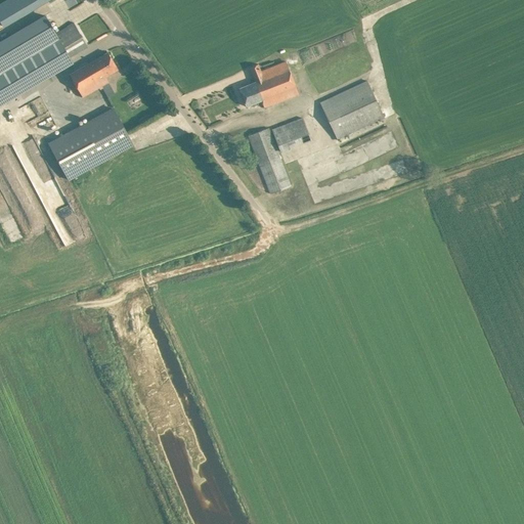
[(6,0),(0,4),(0,19),(4,27),(48,0),(6,0)]
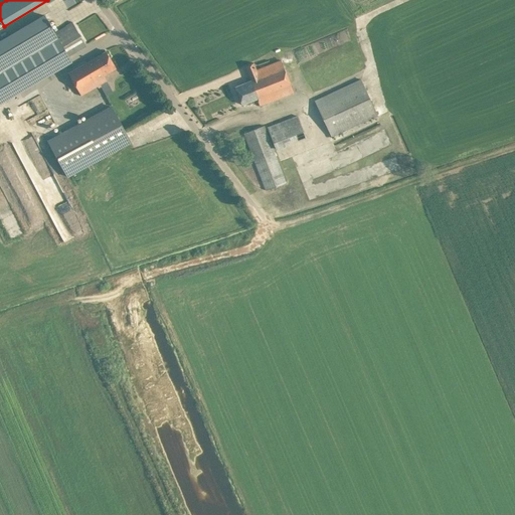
[(68,56),(55,33),(44,14),(0,40),(0,101),(70,59),(68,56)]
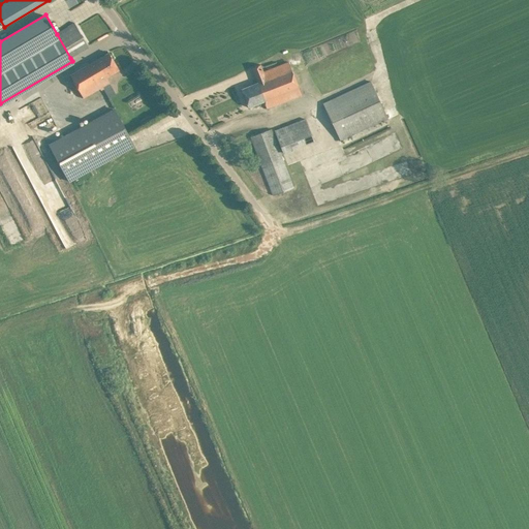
[(70,58),(89,47),(75,23),(57,34),(70,58)]
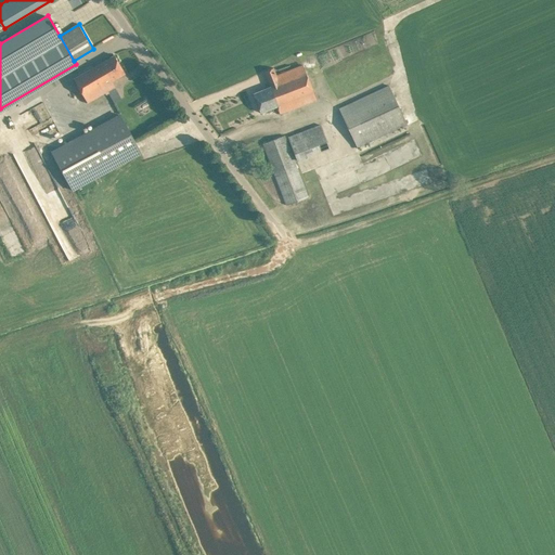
[(74,78),(88,102),(105,92),(106,94),(108,93),(107,91),(115,87),(112,81),(125,74),(115,55),(74,78)]
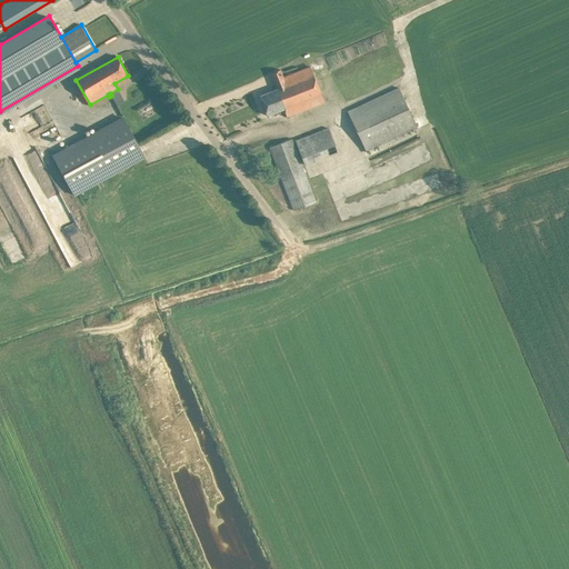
[(285,109),(287,117),(325,102),(310,67),(285,77),(283,73),(282,75),(280,70),(271,73),(278,89),(260,96),(268,116),(285,109)]
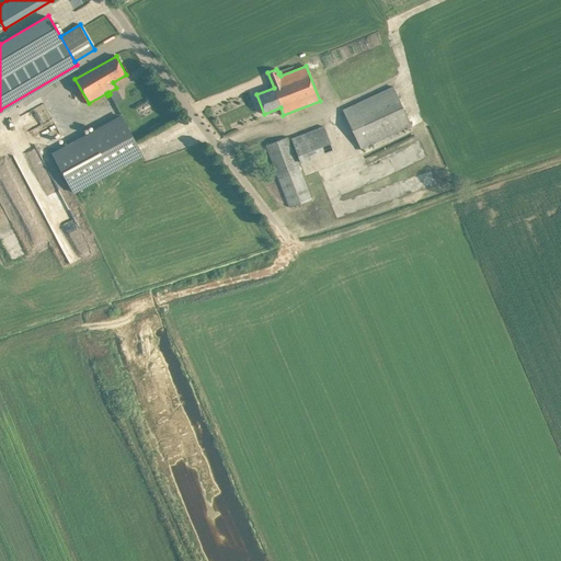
[(393,86),(343,110),(362,151),(413,127),(393,86)]
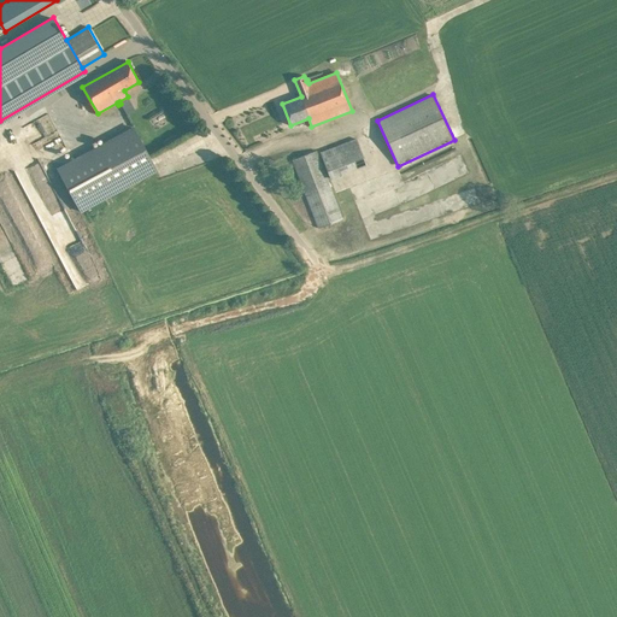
[(82,212),(159,170),(136,127),(58,168),(82,212)]
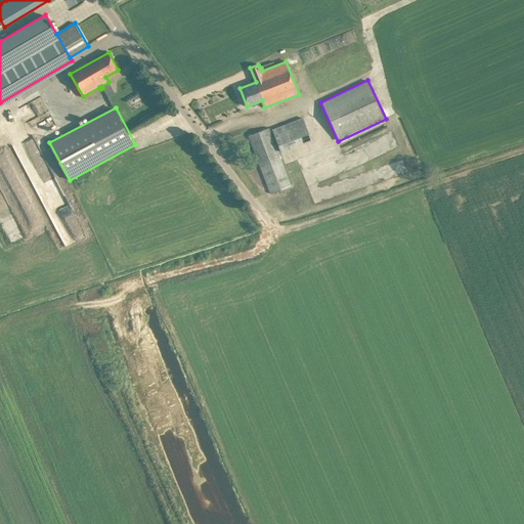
[(311,141),(303,119),(272,130),(281,153),(311,141)]
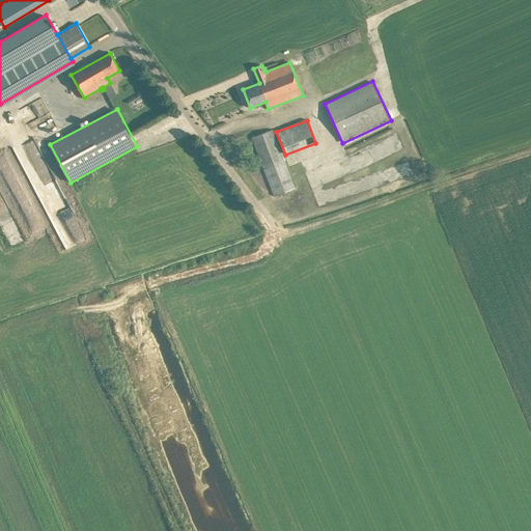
[(252,137),(274,196),(295,189),(272,130),(252,137)]
